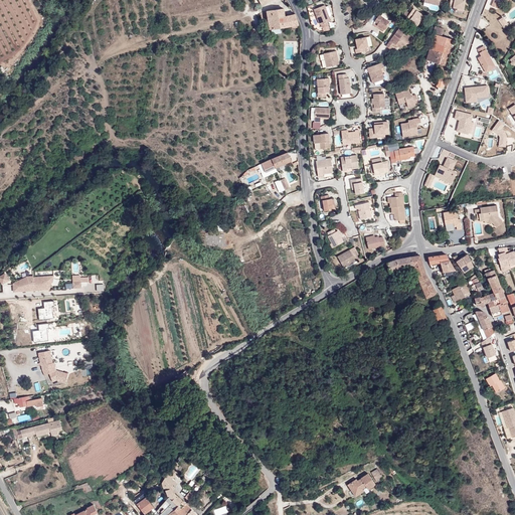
[(450,0),(450,5),(454,5),(454,7),(458,7),(458,9),(463,10),(465,0),(450,0)]
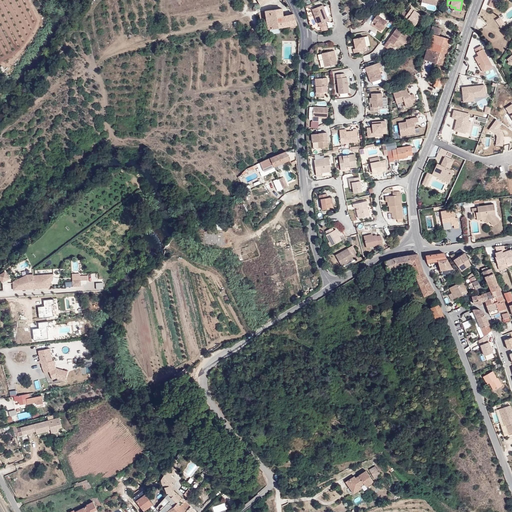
[(328,19),(323,5),(312,8),(318,23),(319,26),(326,24),(324,21),(328,19)]
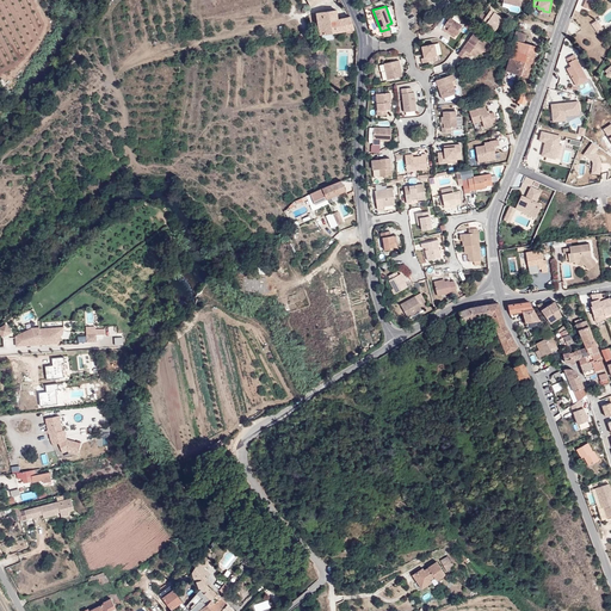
[(322,34),(355,29),(351,17),(338,19),(337,10),(316,13),(320,35),(322,34)]
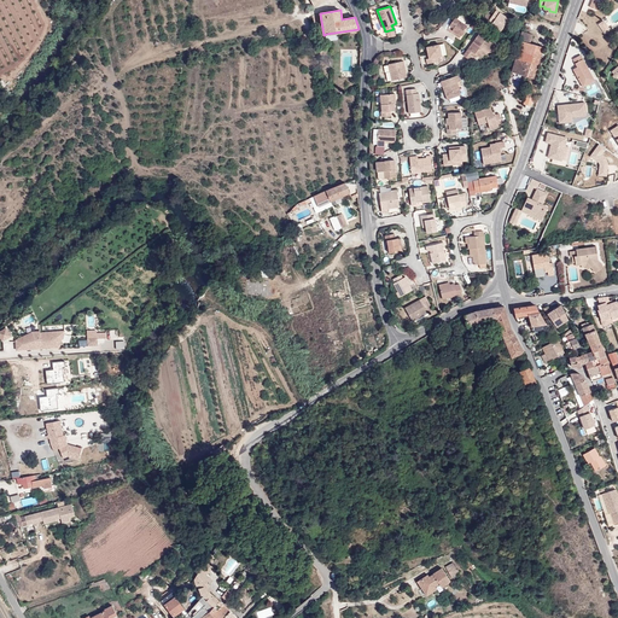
[(493,23),(501,29),(508,18),(496,10),(488,22),(491,24),(493,23)]
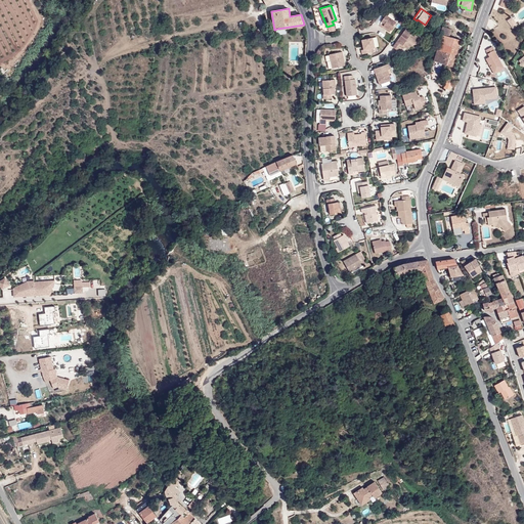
[(396,22),(386,13),(378,25),(389,32),(396,22)]
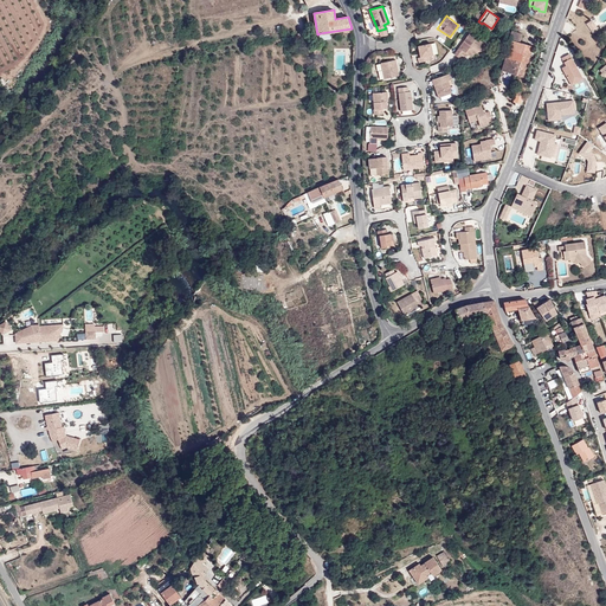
[(587,24),(593,32),(599,28),(592,20),(587,24)]
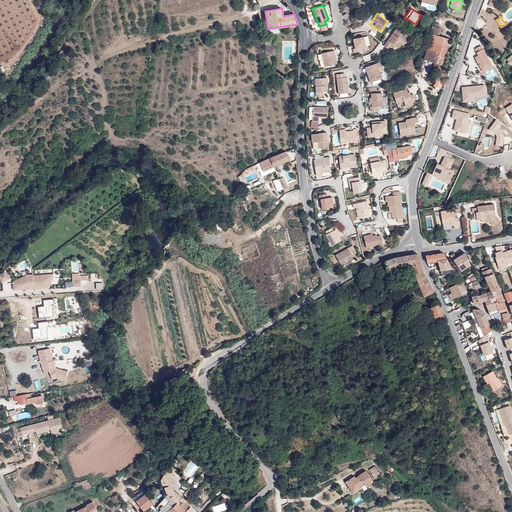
[(430,32),(432,33),(439,35),(441,28),(432,25),(430,32)]
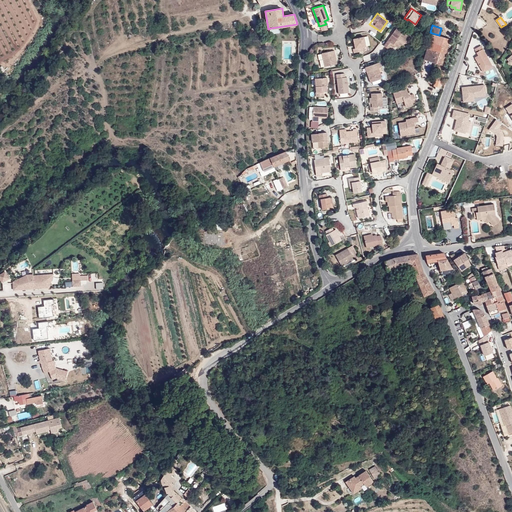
[(397,27),(383,45),(388,49),(390,46),(391,47),(408,42),(411,38),(397,27)]
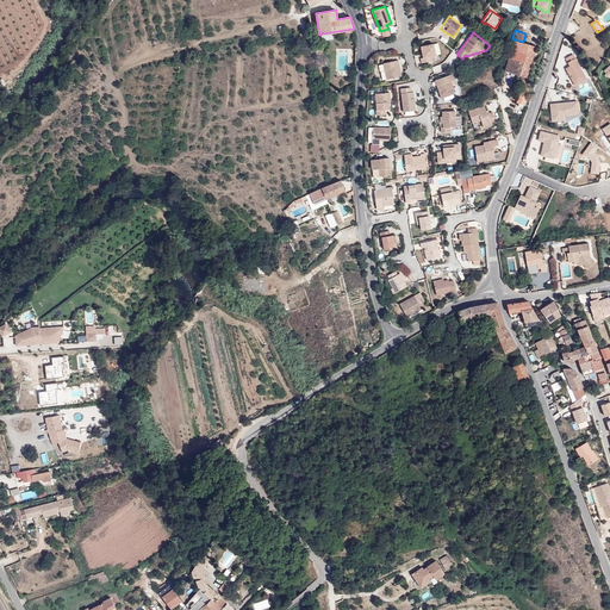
[(523,42),(515,39),(505,70),(527,76),(536,45),(523,42)]
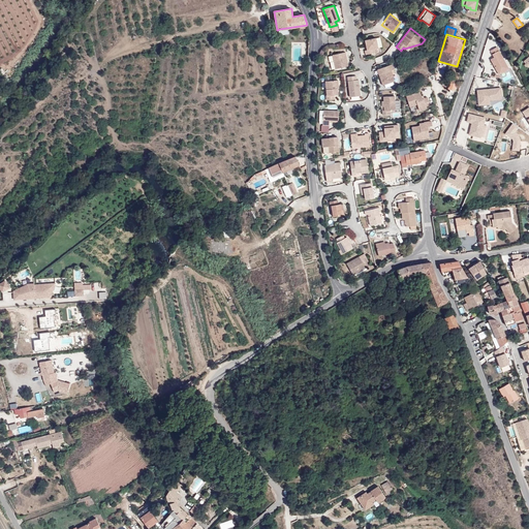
[(374,49),(376,49),(378,48),(376,38),(366,41),(368,51),(366,51),(366,55),(375,53),(374,49)]
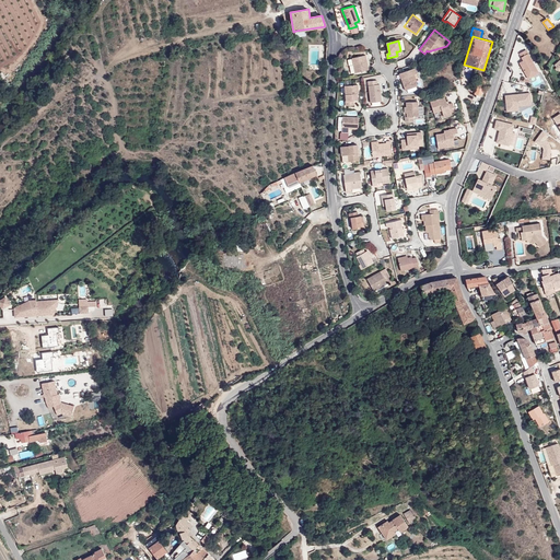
[(526,71),(524,72),(528,79),(538,73),(525,50),(520,54),(523,60),(520,62),(522,69),(524,68),(526,71)]
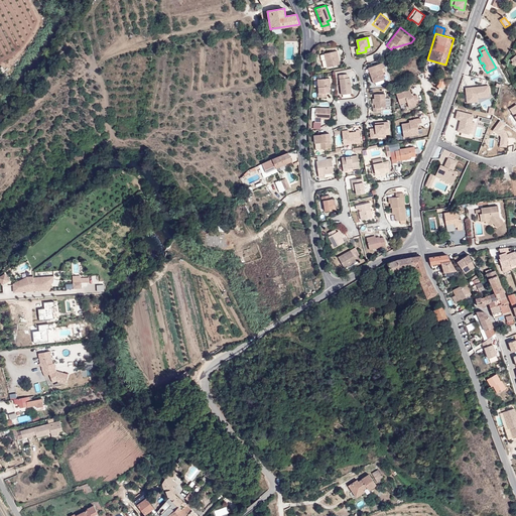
[(326,59),(328,67),(340,63),(337,50),(325,53),(326,59)]
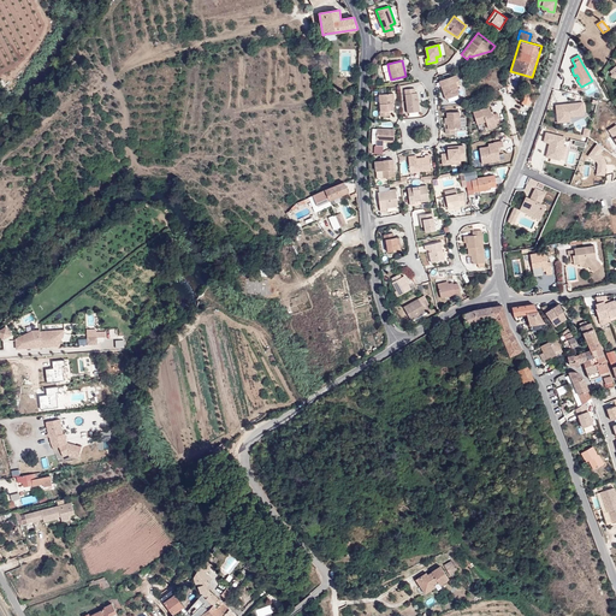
[(439,81),(445,99),(460,94),(456,81),(458,81),(456,75),(439,81)]
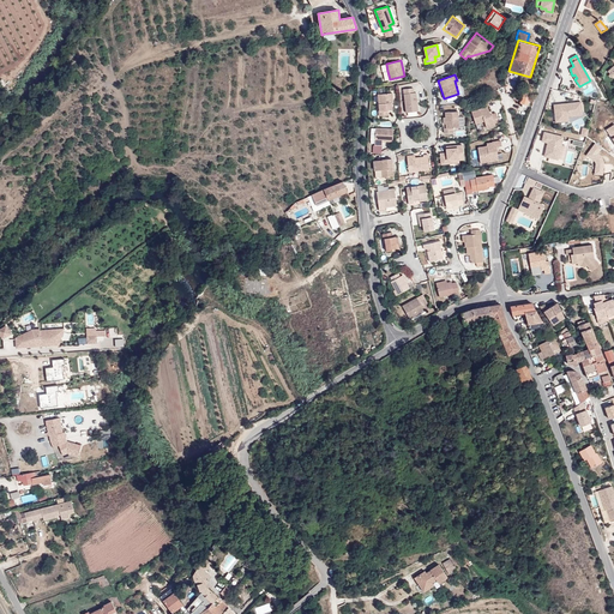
[(523,96),(529,97),(530,97),(534,89),(527,86),(523,96)]
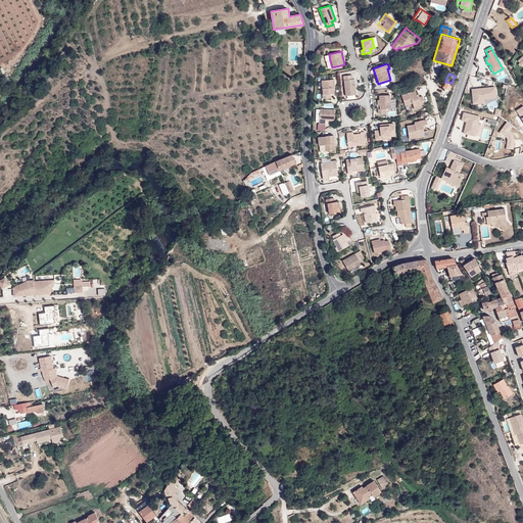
[(346,95),(357,94),(354,79),(352,79),(352,75),(344,76),(346,95)]
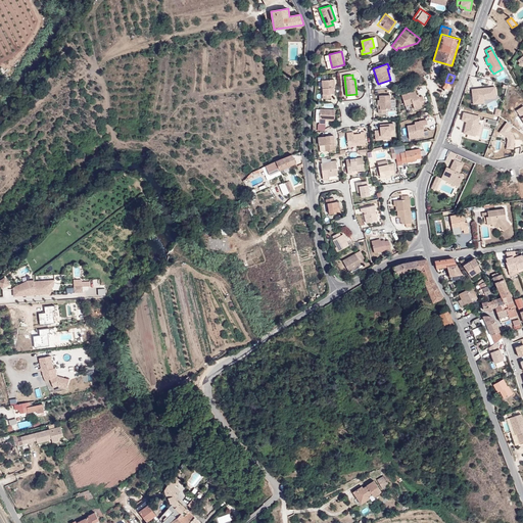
[(334,78),(322,79),(323,94),(323,97),(331,97),(331,93),(334,92),(333,86),(335,86),(334,78)]
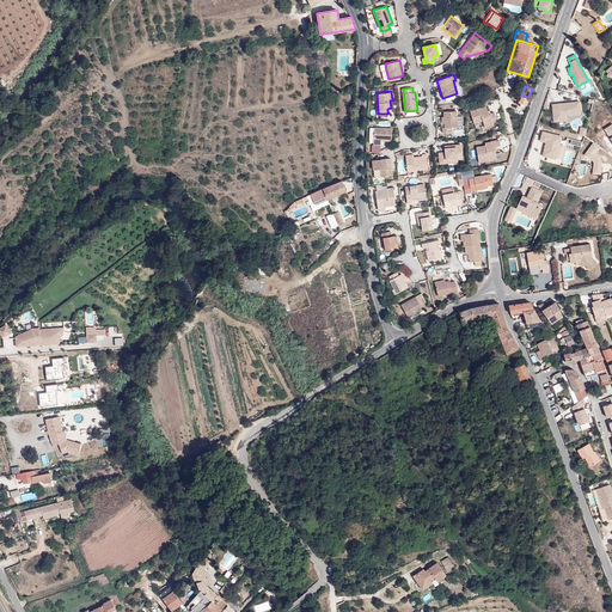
[(552,104),(554,122),(567,121),(565,116),(580,115),(579,102),(561,103),(562,105),(558,106),(558,104),(552,104)]
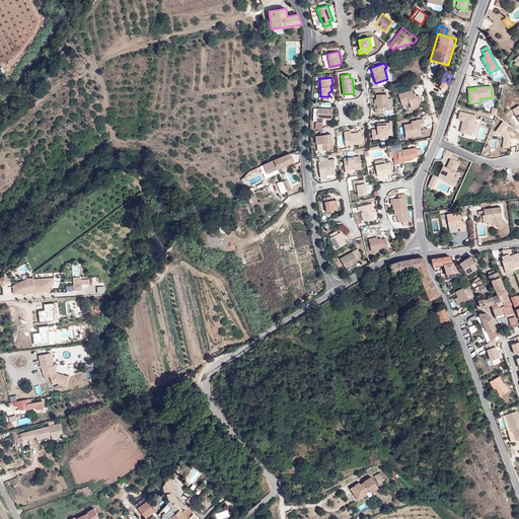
[(412,89),(398,94),(401,105),(410,102),(411,108),(419,105),(419,104),(423,103),(420,94),(415,96),(412,89)]
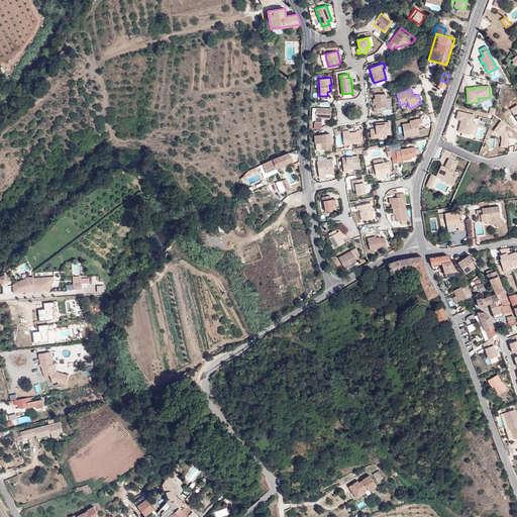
[(375,112),(382,112),(381,107),(386,107),(385,93),(375,94),(375,99),(373,99),(375,112)]
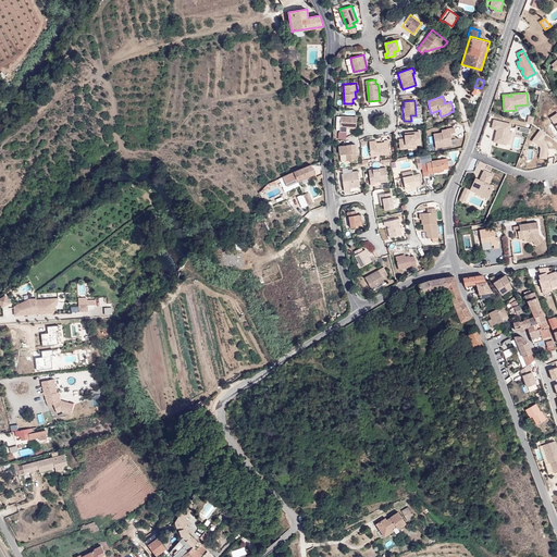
[(347,126),(356,126),(357,116),(341,115),(339,131),(346,131),(347,126)]
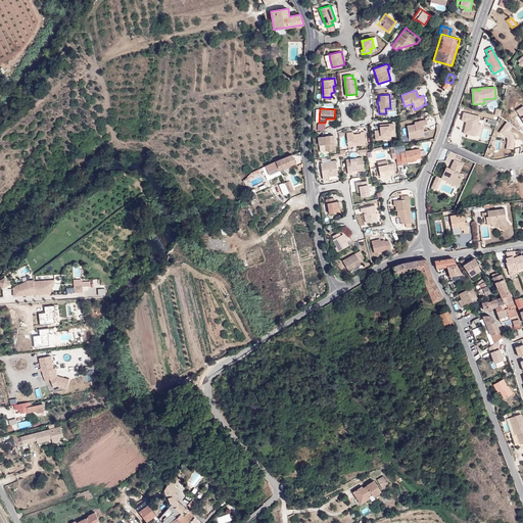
[(464,134),(476,137),(481,116),(464,112),(462,121),(467,123),(464,134)]
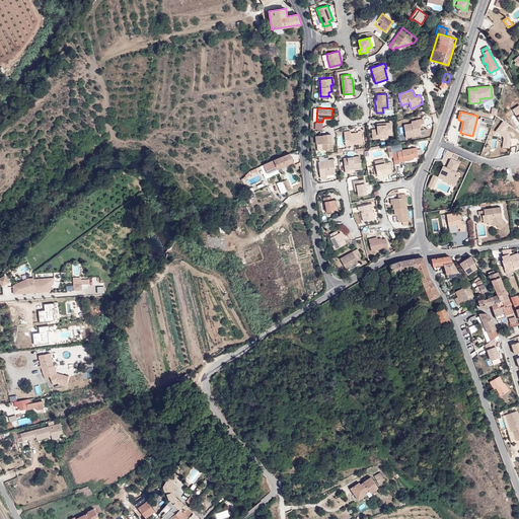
[(419,124),(421,123),(424,123),(423,119),(416,120),(416,121),(411,121),(411,124),(403,125),(405,138),(421,135),(419,127),(419,124)]
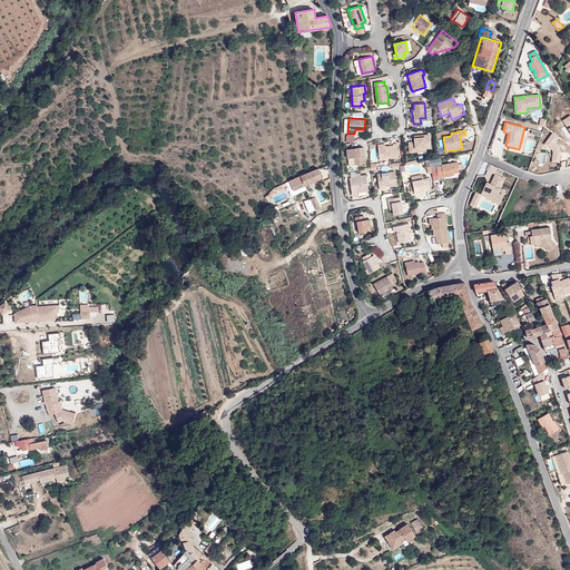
[(415,149),(431,148),(430,135),(414,136),(414,143),(409,143),(410,154),(415,153),(415,149)]
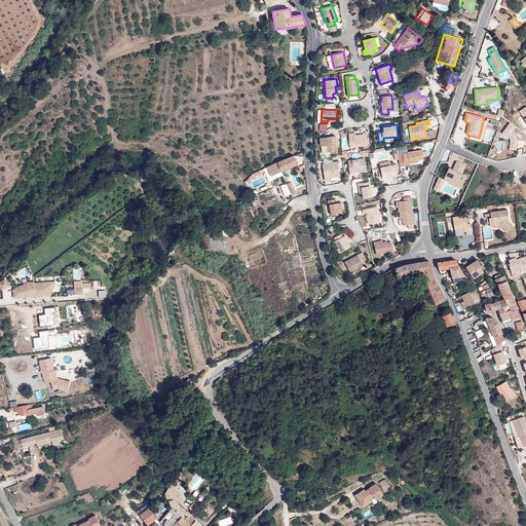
[(510,138),(511,150),(517,150),(517,124),(505,124),(505,138),(510,138)]
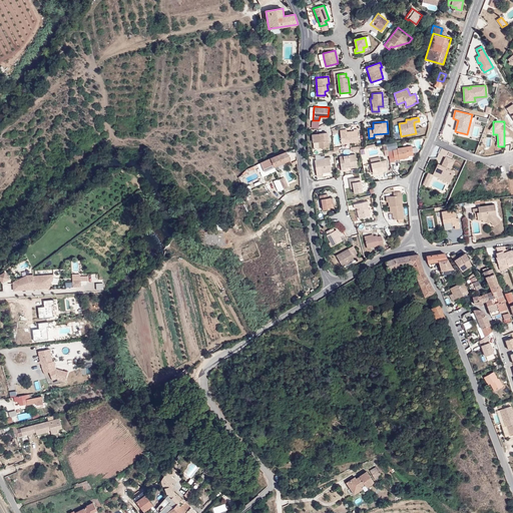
[(341,142),(359,141),(358,128),(354,129),(354,131),(341,132),(341,142)]
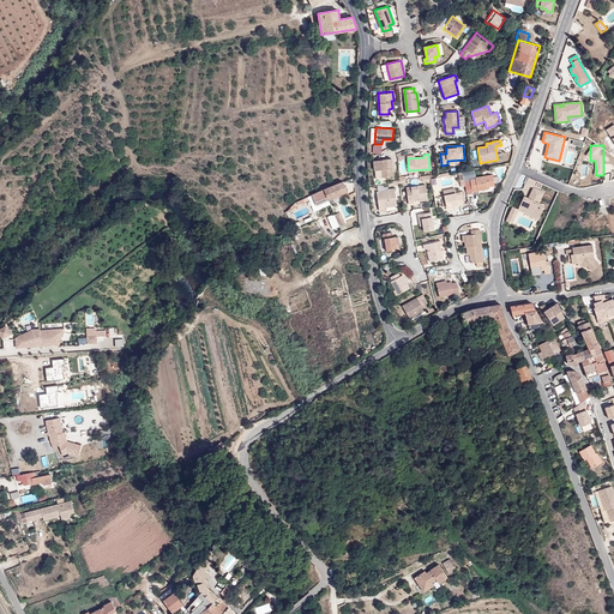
[(377,178),(393,176),(391,158),(374,160),(377,178)]
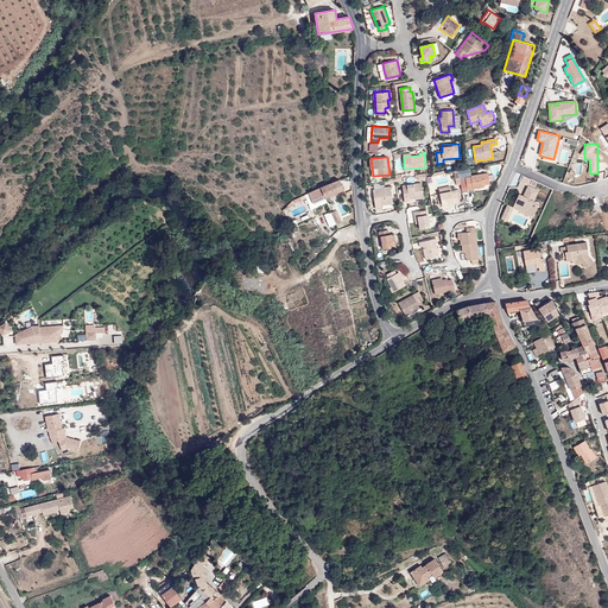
[(466,177),(467,182),(467,188),(468,189),(482,187),(482,184),(491,183),(488,172),(472,175),(472,177),(466,177)]
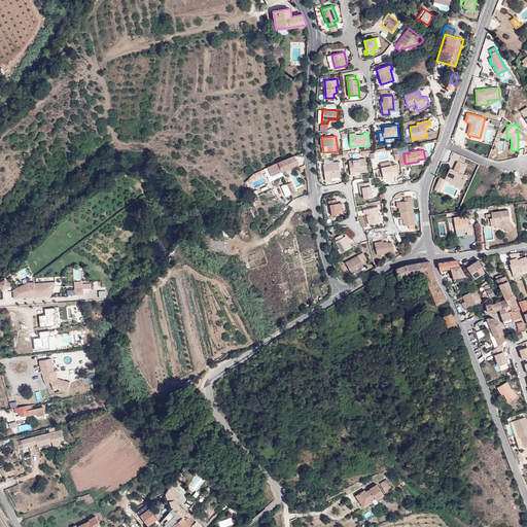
[(297,164),(294,155),(278,162),(282,171),(297,164)]
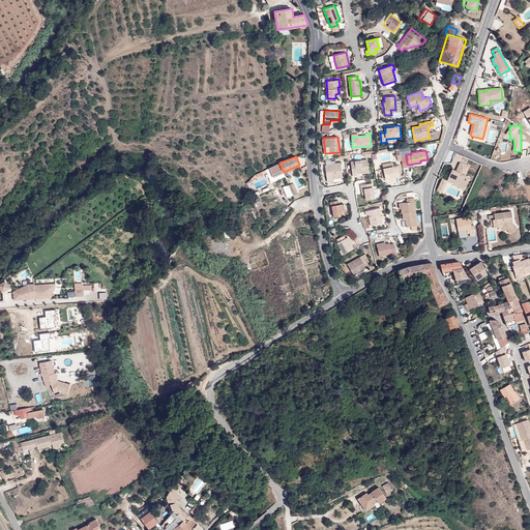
[(357,175),(357,172),(356,171),(361,170),(361,172),(362,173),(370,172),(367,159),(351,162),(353,175),(357,175)]
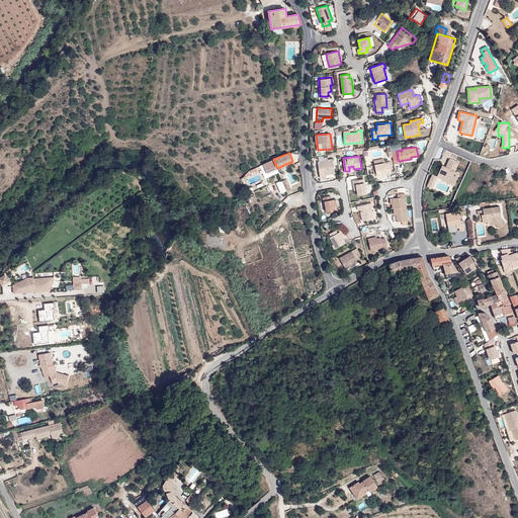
[(458,162),(450,158),(448,163),(451,165),(449,169),(446,168),(442,166),(438,174),(449,179),(448,182),(454,184),(459,174),(454,171),(458,162)]
